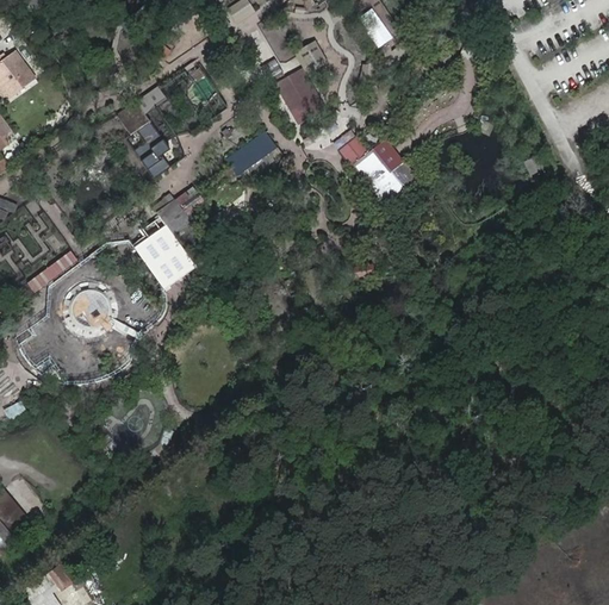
[(477,39),(470,43),(473,50),(482,47),(477,39)]
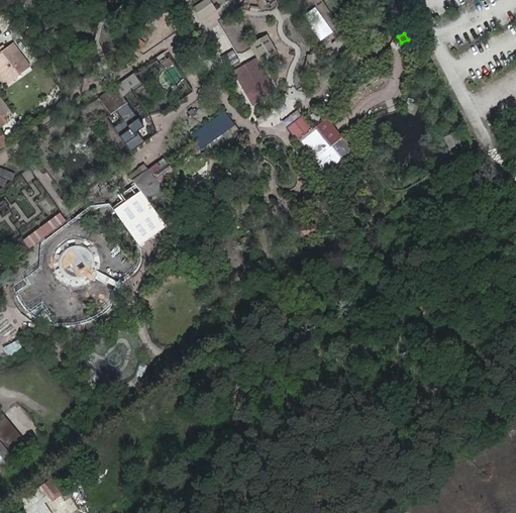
[(0,71),(1,72),(5,70),(9,76),(23,67),(15,54),(18,52),(12,42),(0,50),(0,71)]
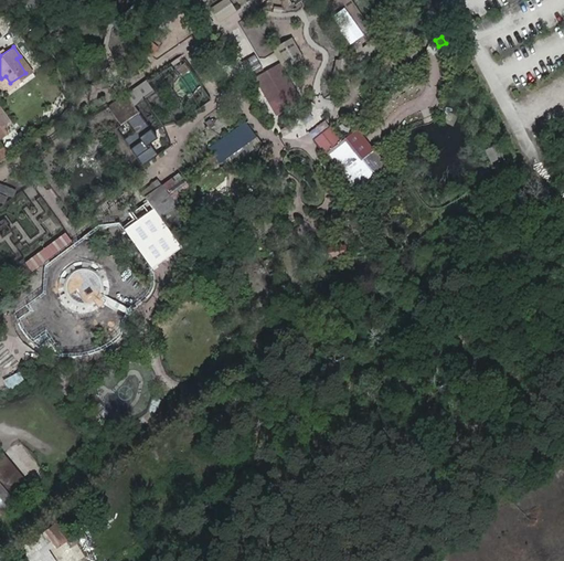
[(248,71),(263,63),(255,50),(241,59),(248,71)]
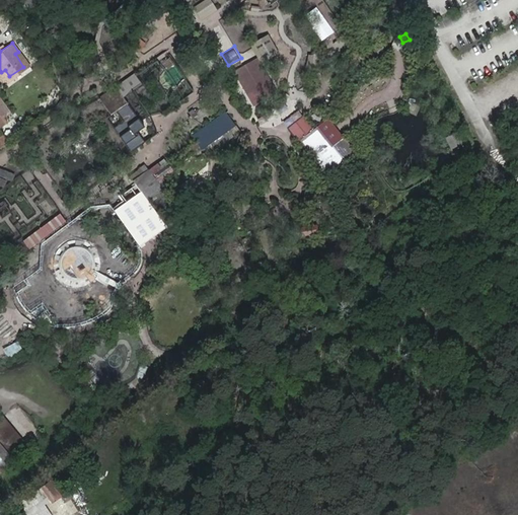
[(166,59),(163,55),(156,60),(159,63),(166,59)]
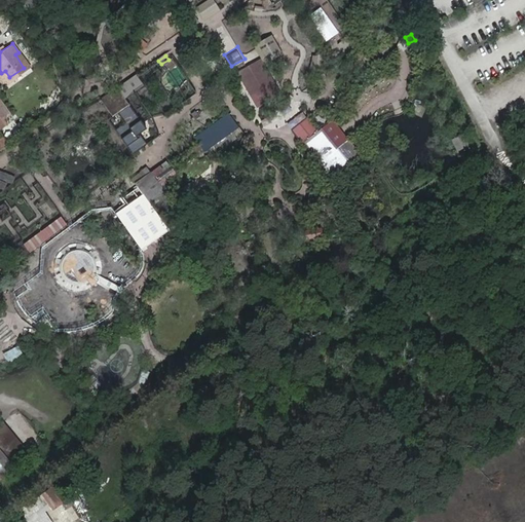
[(124,95),(145,83),(139,72),(118,83),(124,95)]
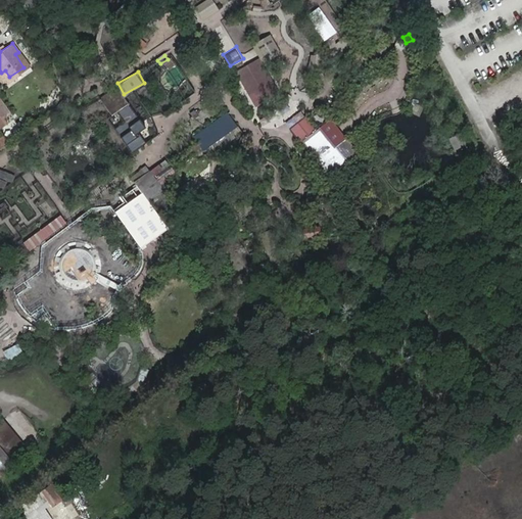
[(100,98),(111,115),(128,104),(116,87),(100,98)]
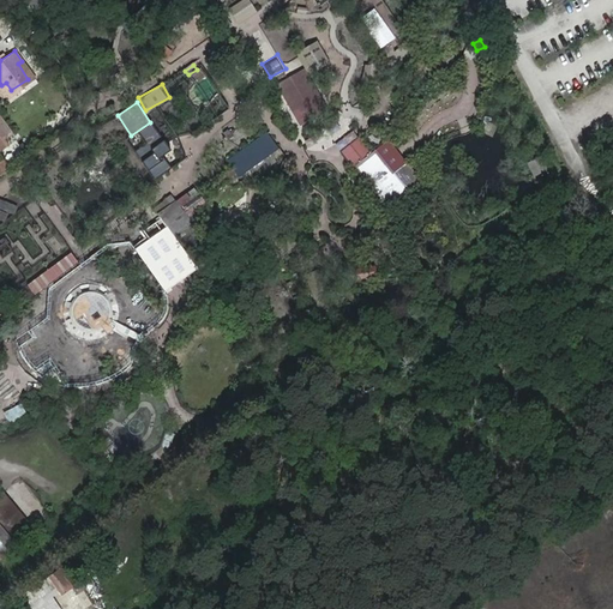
[(268,136),(265,133),(232,156),(242,173),(283,144),(275,131),(268,136)]
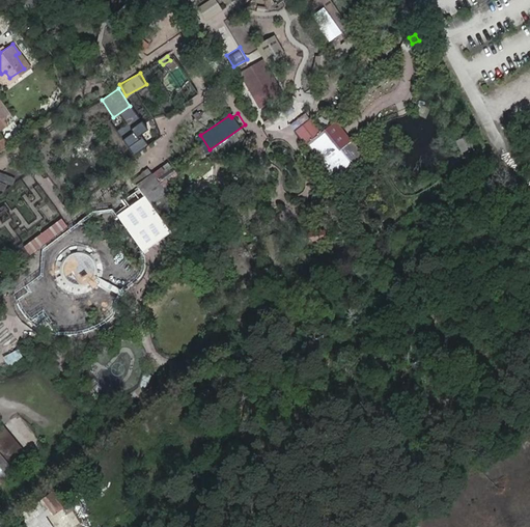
[(312,117),(309,119),(318,131),(321,129),(312,117)]
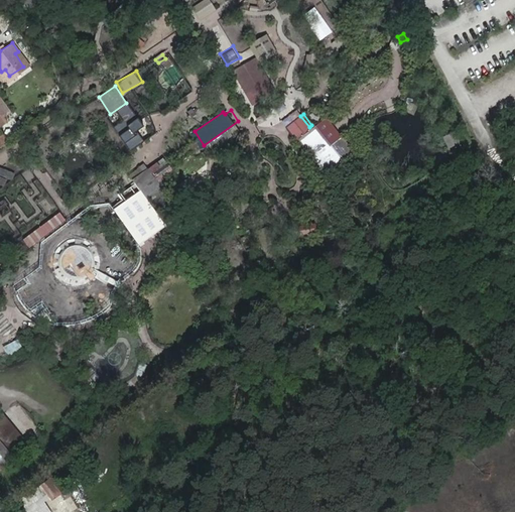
[(306,144),(310,150),(313,147),(317,154),(315,156),(312,158),(324,174),(353,152),(341,136),(330,145),(320,133),(313,124),(311,125),(309,127),(300,116),(291,124),(306,144)]
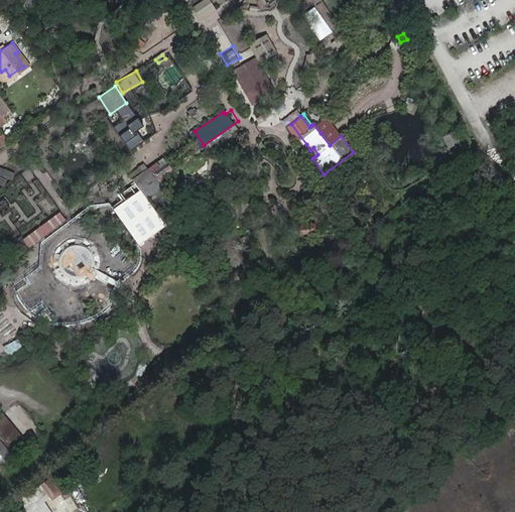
[(2,130),(7,139),(12,136),(7,127),(2,130)]
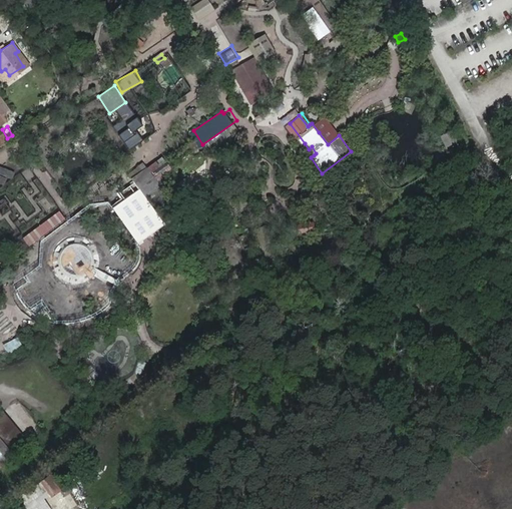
[(450,127),(441,131),(446,141),(455,137),(450,127)]
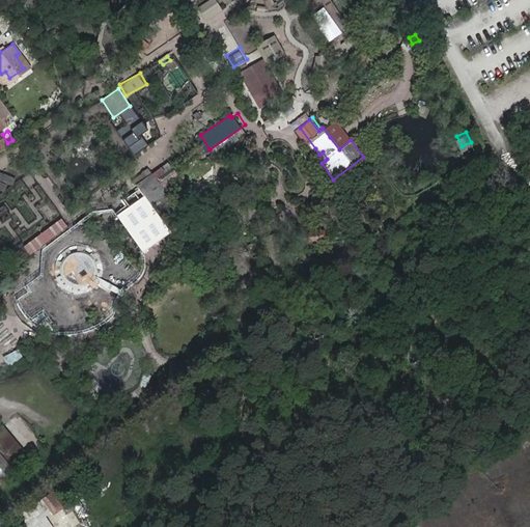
[(0,187),(7,190),(14,173),(0,168),(0,187)]
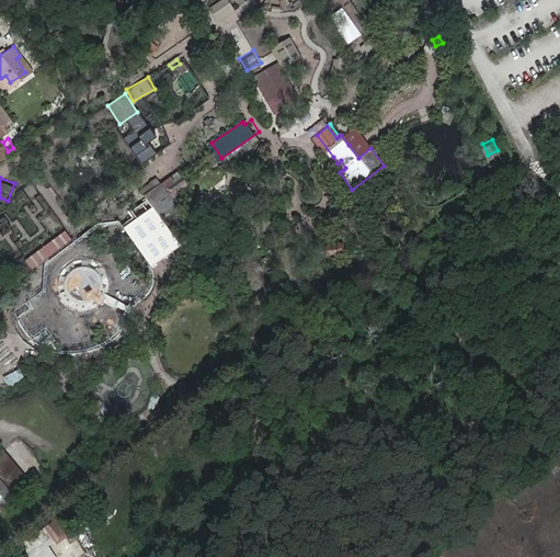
[(179,192),(170,178),(155,189),(169,211),(184,200),(182,195),(186,192),(183,188),(179,192)]
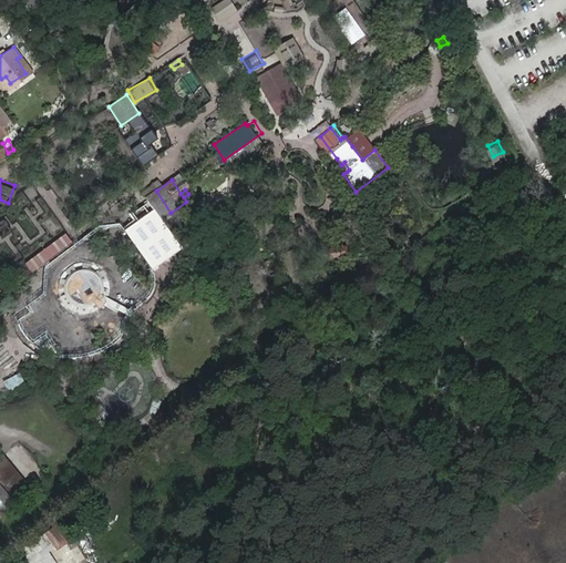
[(64,242),(26,270),(31,278),(70,248),(64,242)]
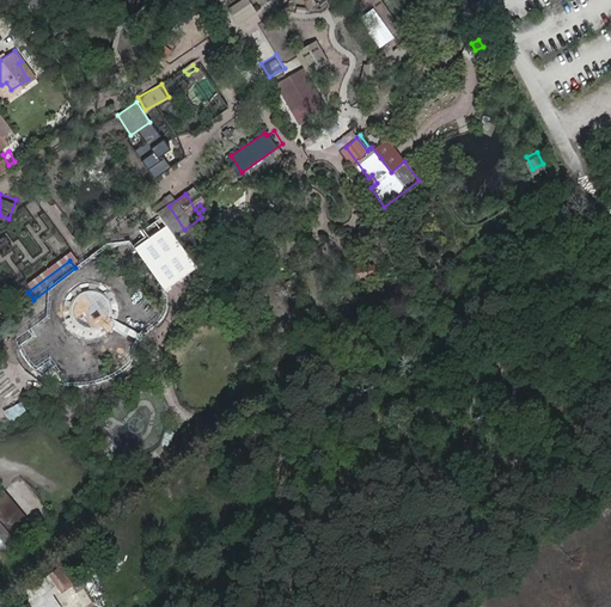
[(371,265),(354,269),(355,277),(373,274),(371,265)]
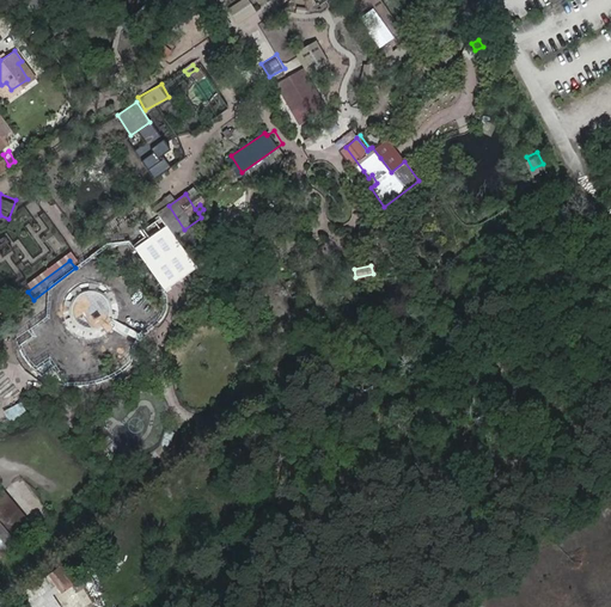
[(96,304),(80,316),(101,344),(116,332),(96,304)]
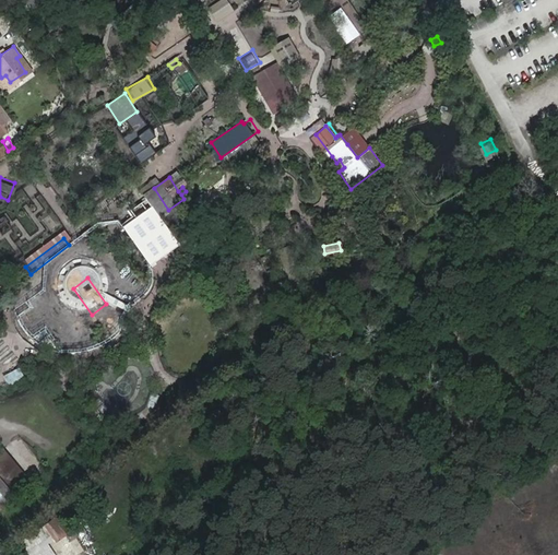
[(92,315),(73,288),(70,291),(91,320),(94,318),(92,315)]
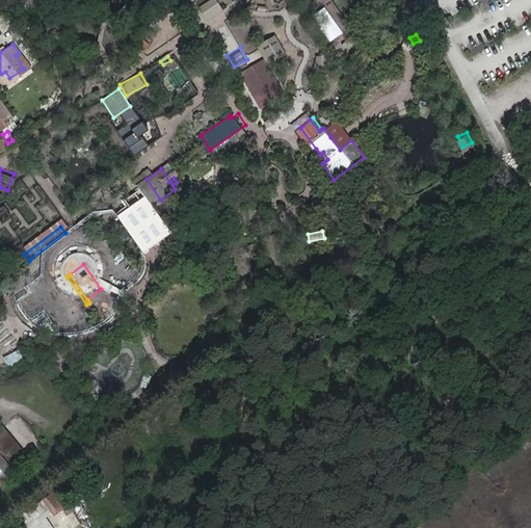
[(20,313),(31,323),(36,318),(26,307),(20,313)]
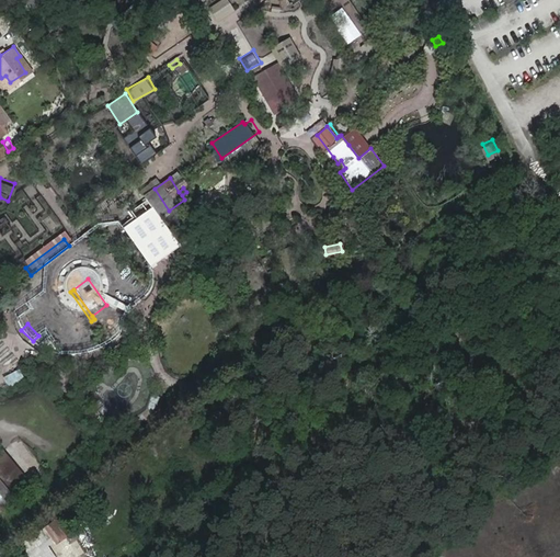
[(100,333),(91,340),(98,348),(105,342),(100,333)]
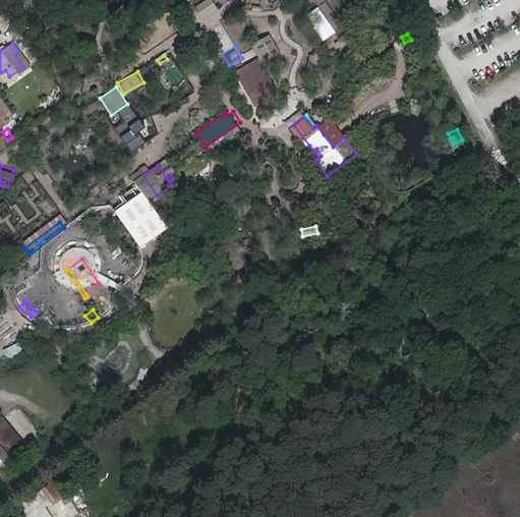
[(0,333),(6,336),(13,332),(12,324),(5,320),(0,323),(0,333)]
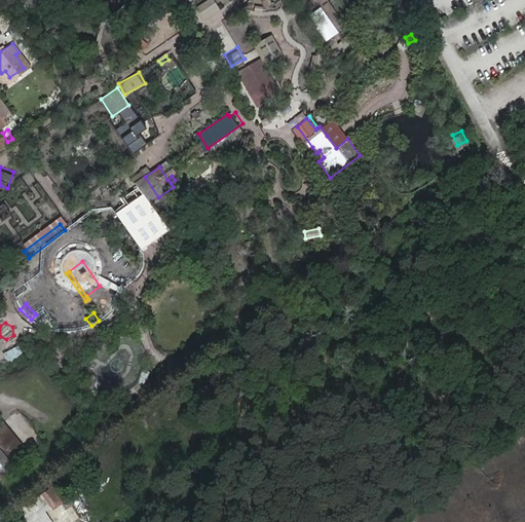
[(19,345),(6,352),(10,360),(23,353),(19,345)]
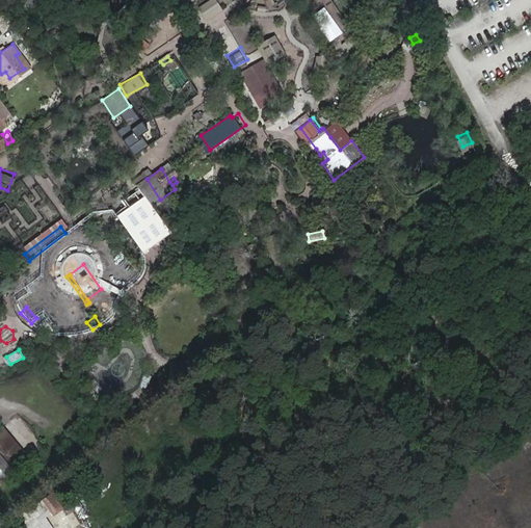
[(142,371),(141,384),(150,384),(151,372),(142,371)]
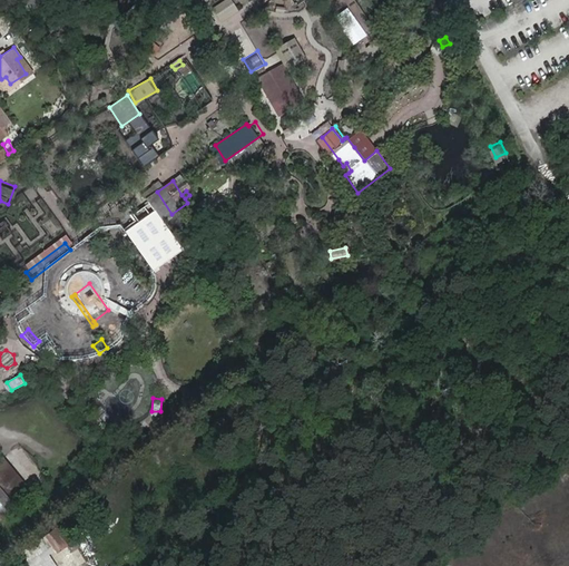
[(33,501),(3,461),(0,464),(0,521),(2,525),(33,501)]
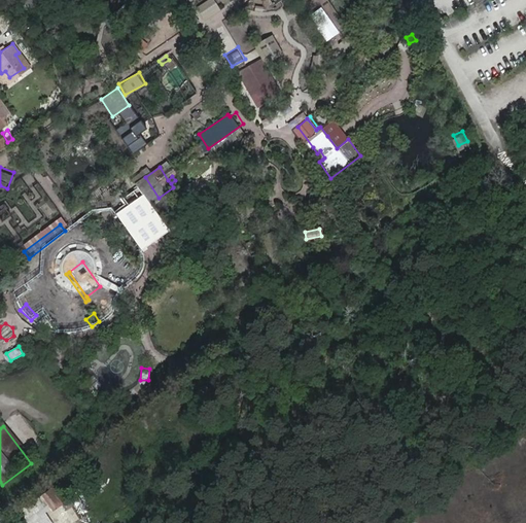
[(57,480),(49,485),(58,497),(66,492),(57,480)]
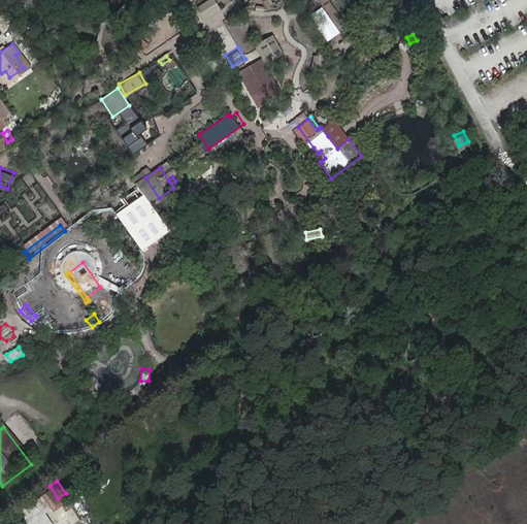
[(50,486),(40,492),(48,504),(52,508),(61,501),(58,498),(50,486)]
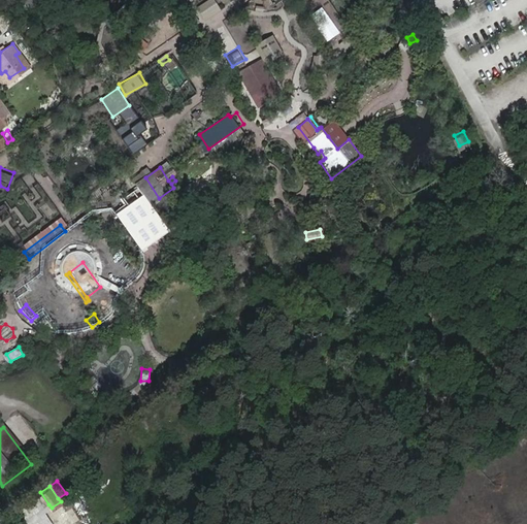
[(48,504),(40,492),(27,501),(36,513),(48,504)]
